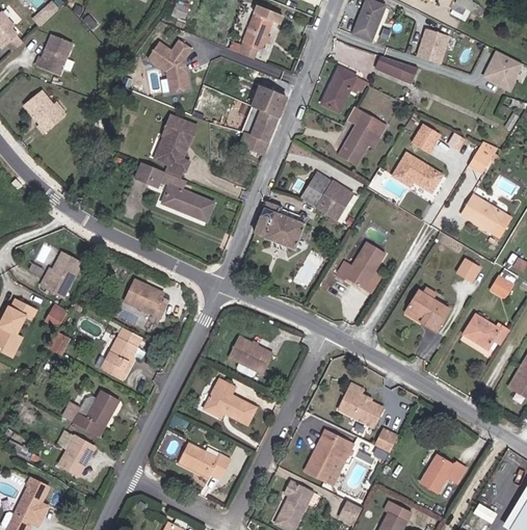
[(45,0),(27,14),(32,22),(54,7),(49,0),(45,0)]
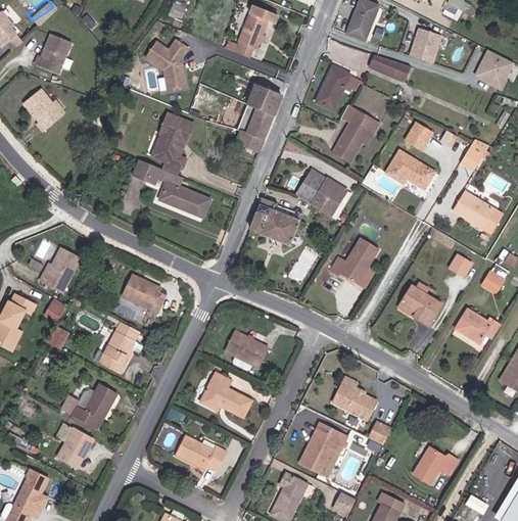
[(68,5),(63,0),(60,4),(64,9),(68,5)]
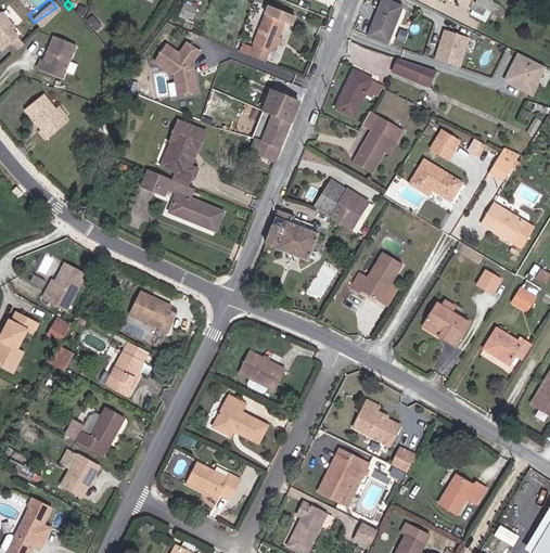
[(368,36),(386,43),(400,7),(381,0),(368,36)]
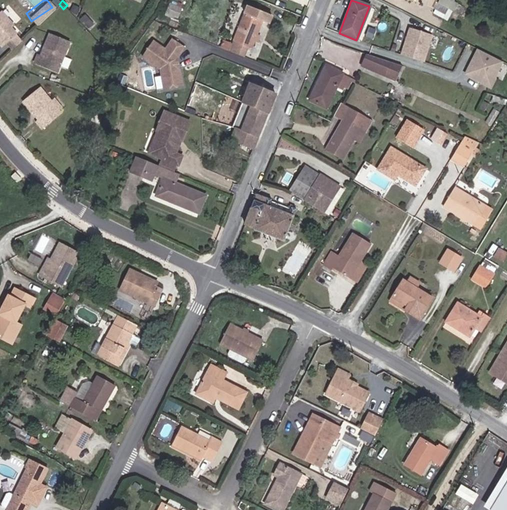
[(434,0),(431,10),(446,16),(453,0),(434,0)]
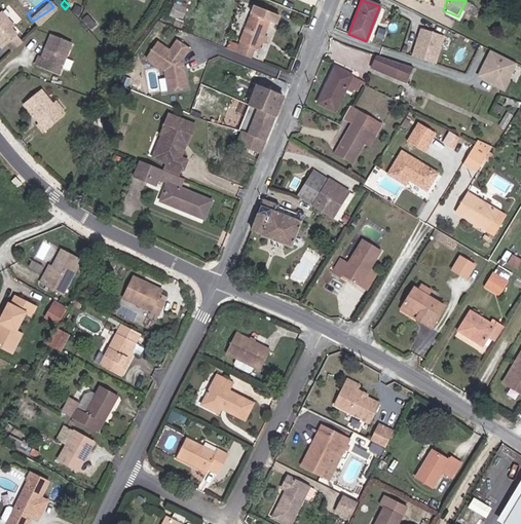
[(170,13),(182,17),(184,9),(173,4),(170,13)]
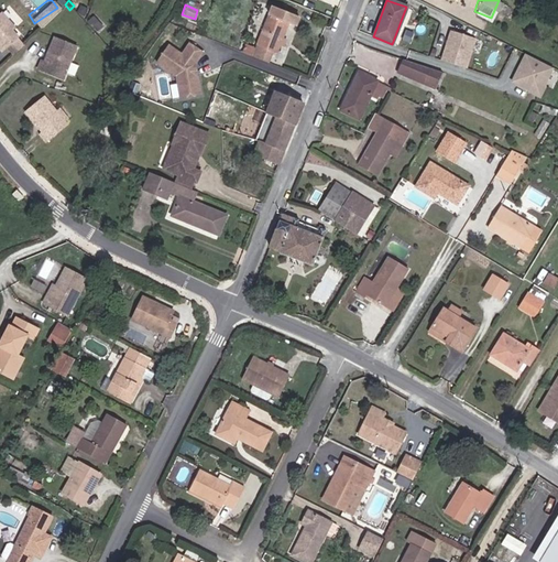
[(392,44),(397,45),(411,9),(406,7),(392,44)]
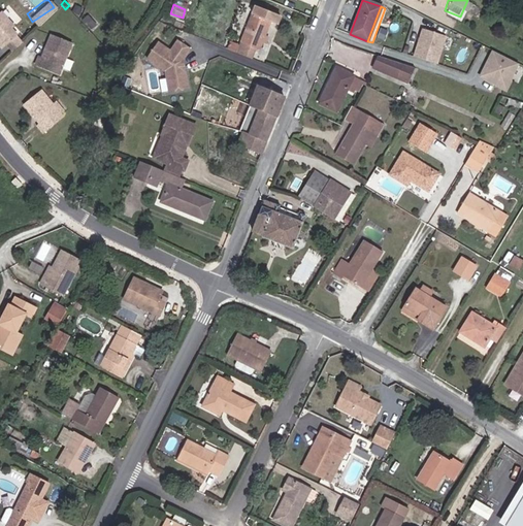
[(239,45),(242,46),(239,55),(249,58),(252,50),(256,52),(259,44),(261,37),(267,22),(274,24),(278,17),(254,7),(239,45)]
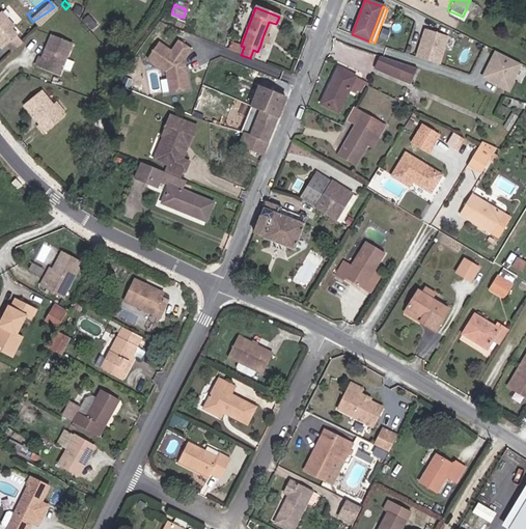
[(21,31),(0,8),(0,34),(7,43),(10,40),(21,31)]
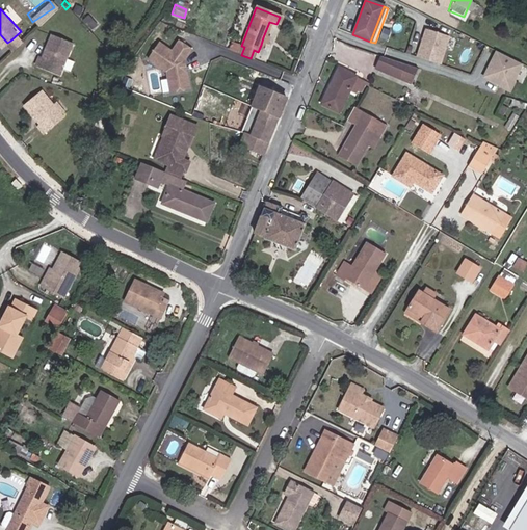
[(441,64),(449,37),(427,30),(418,57),(441,64)]
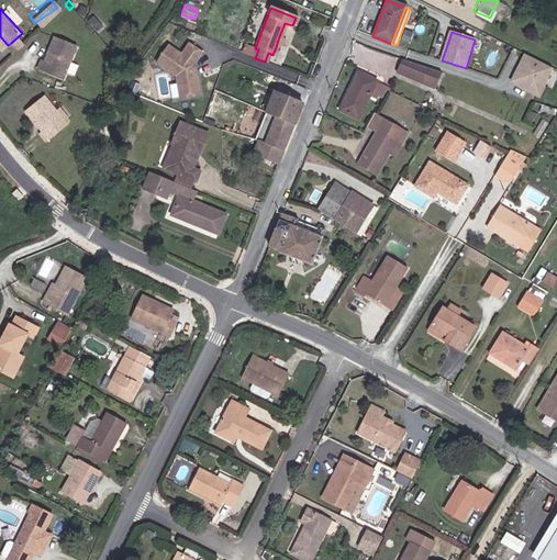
[(19,51),(30,41),(22,33),(11,43),(19,51)]
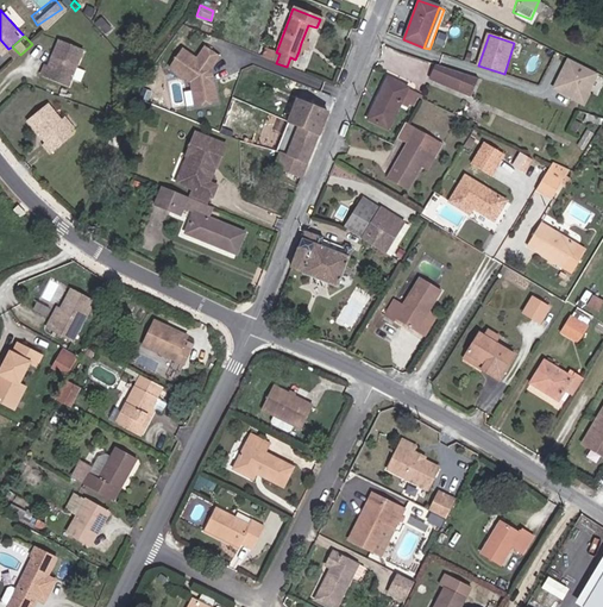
[(51,77),(81,88),(94,52),(67,44),(58,67),(55,66),(51,77)]
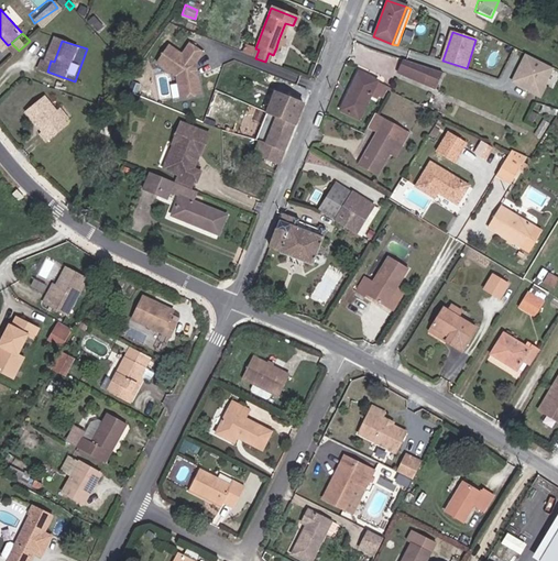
[(241,50),(249,52),(251,44),(244,42),(241,50)]
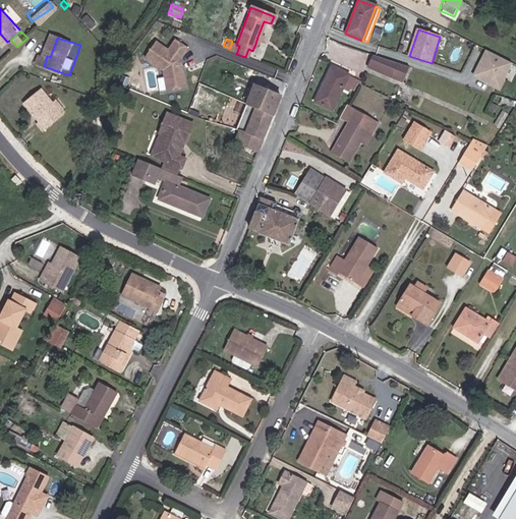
[(158,41),(146,57),(163,70),(166,91),(187,89),(185,71),(181,68),(180,63),(183,59),(190,50),(177,41),(170,50),(158,41)]
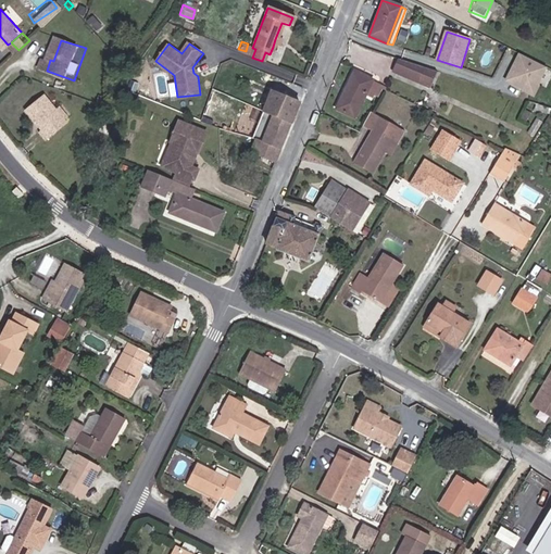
[(535,95),(548,67),(521,54),(508,82),(535,95)]
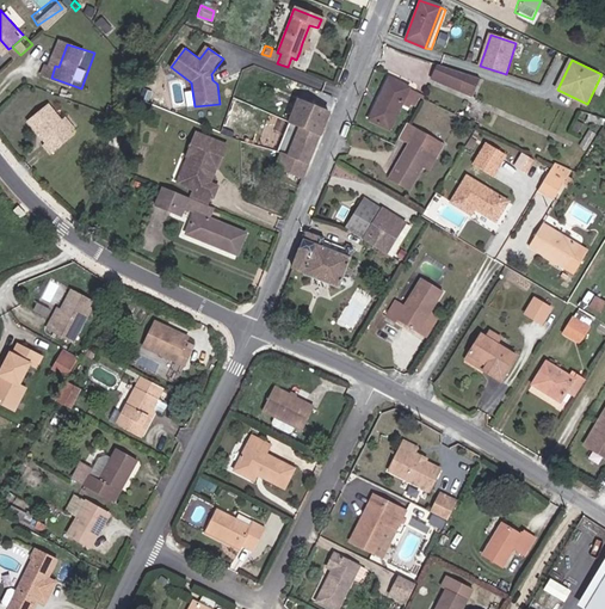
[(452,91),(470,97),(477,80),(438,66),(433,79),(454,87),(452,91)]
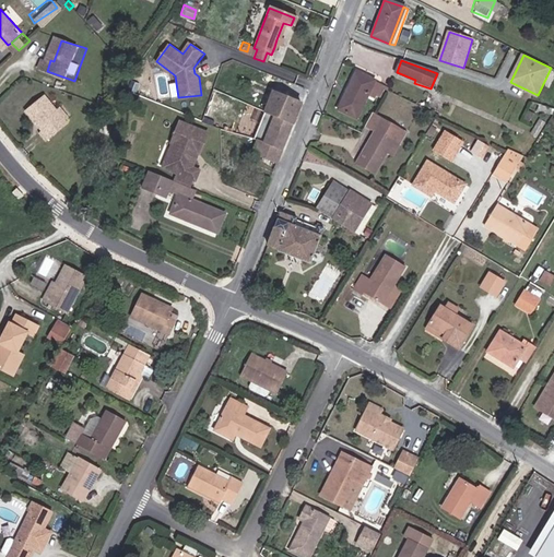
[(414,83),(415,80),(397,72),(395,76),(414,83)]
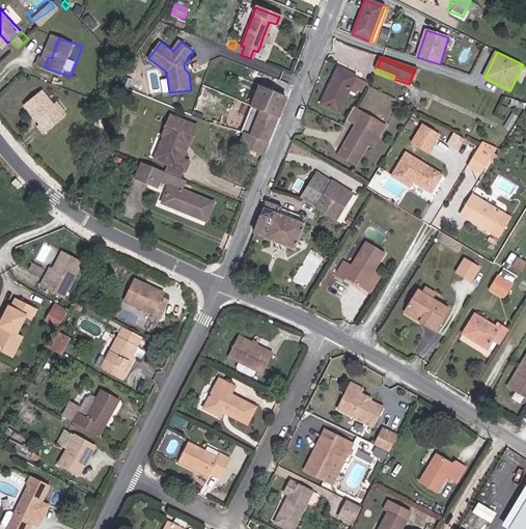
[(320,106),(338,113),(350,89),(356,91),(360,80),(337,70),(320,106)]
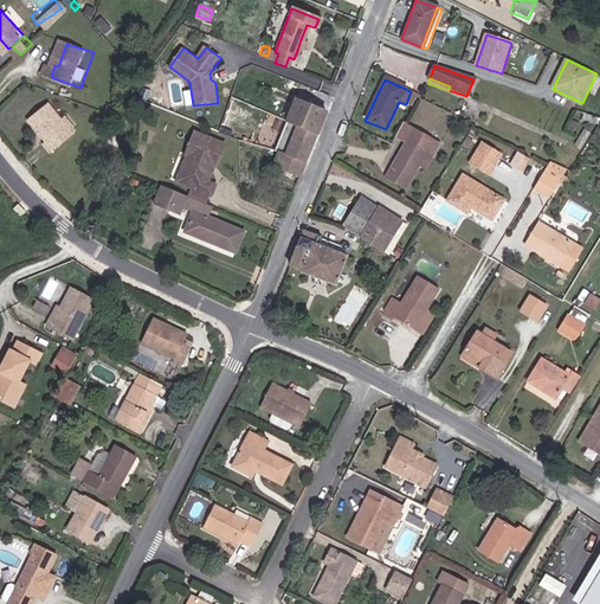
[(411,107),(415,98),(417,94),(411,91),(406,104),(411,107)]
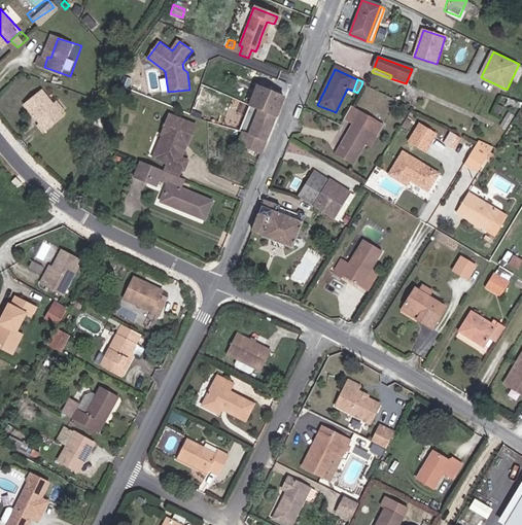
[(49,130),(67,114),(44,89),(30,101),(45,120),(43,123),(49,130)]
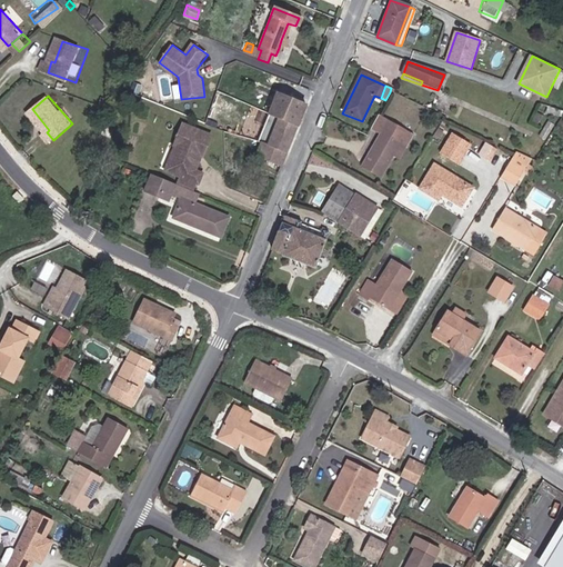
[(262,159),(284,168),(308,109),(295,103),(287,99),(282,98),(273,120),(278,121),(275,127),(268,146),(262,159)]
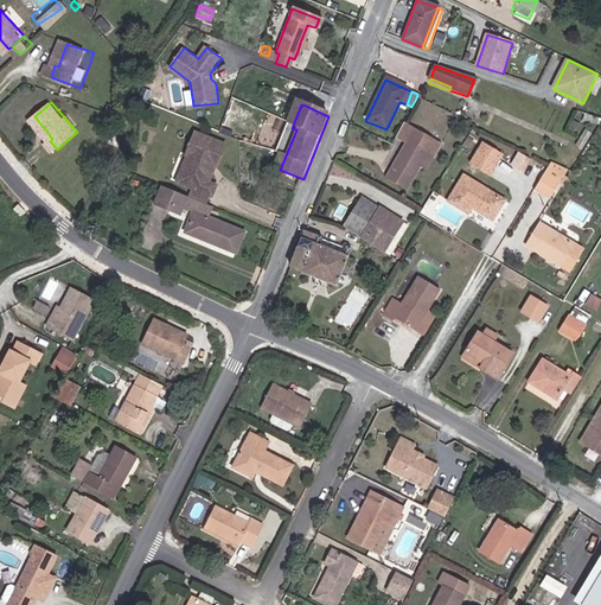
[(395,139),(403,144),(411,127),(403,122),(395,139)]
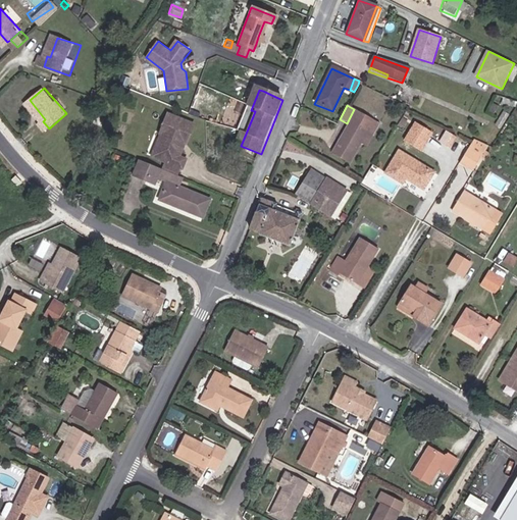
[(348,166),(363,146),(377,125),(354,109),(347,123),(351,126),(334,150),(331,155),(348,166)]
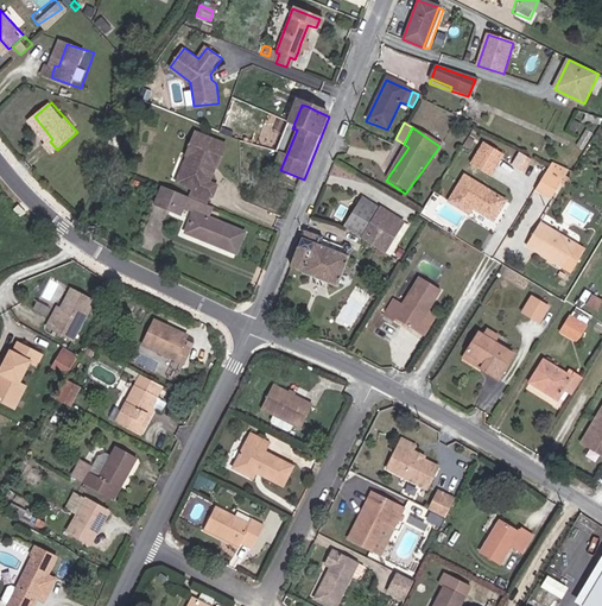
[(214,166),(219,168),(227,146),(196,133),(185,166),(188,171),(182,184),(192,188),(210,196),(214,197),(217,187),(209,184),(213,175),(211,174),(214,166)]
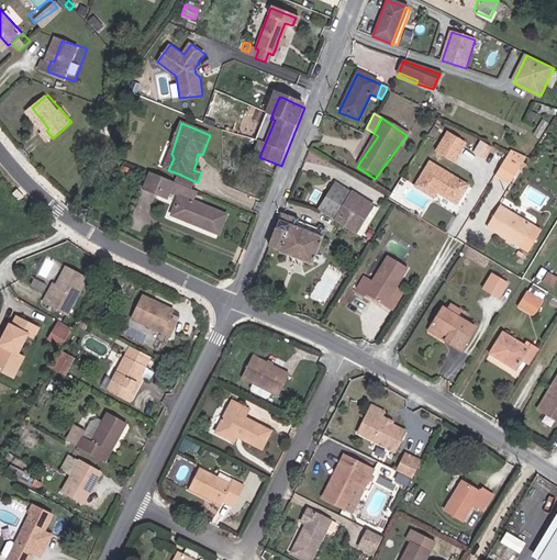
[(258,141),(265,144),(273,125),(266,123),(258,141)]
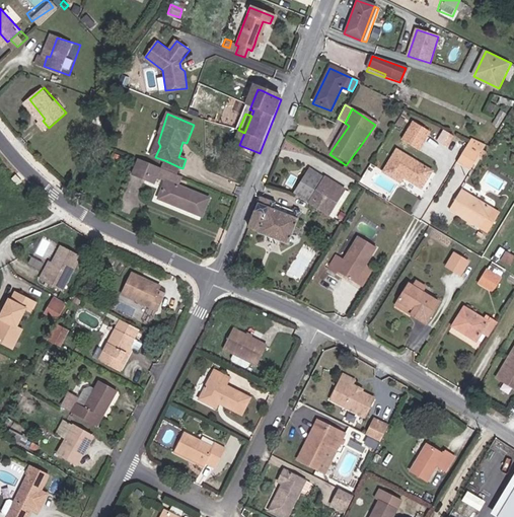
[(404,143),(420,153),(432,135),(416,124),(404,143)]
